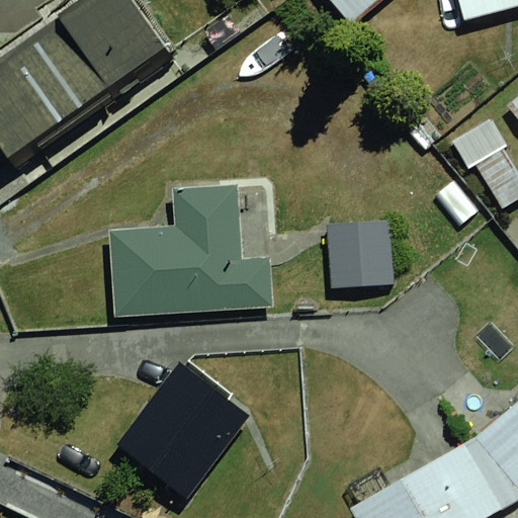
[(151,0),(95,0),(0,60),(0,130),(18,159),(185,53),(151,0)]
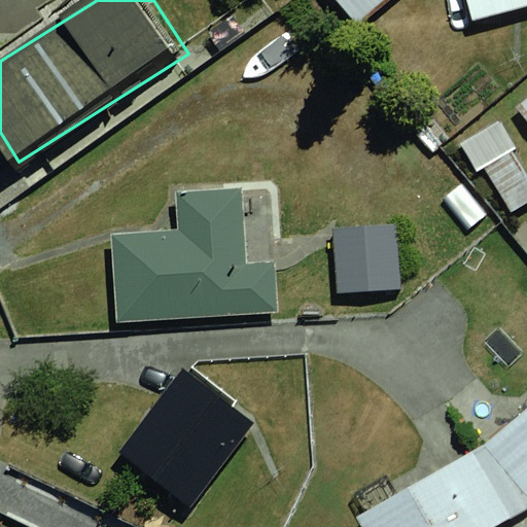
[(336,0),(356,28),(392,0),(336,0)]
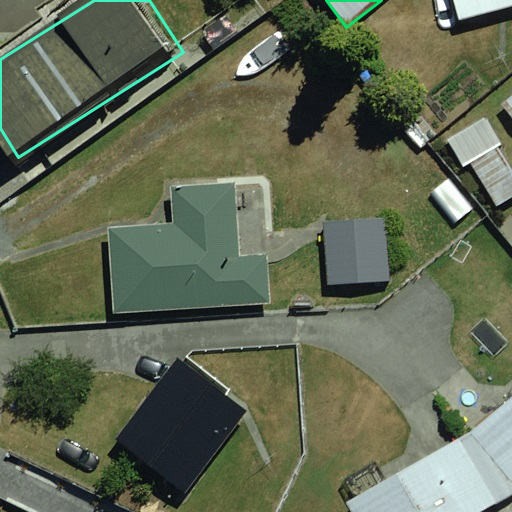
[(511,0),(448,0),(453,22),(511,10),(511,0)]
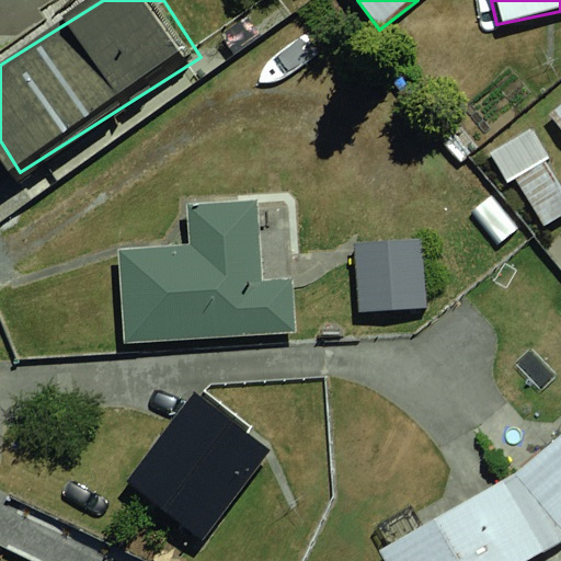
[(560,101),(542,118),(560,138),(560,101)]
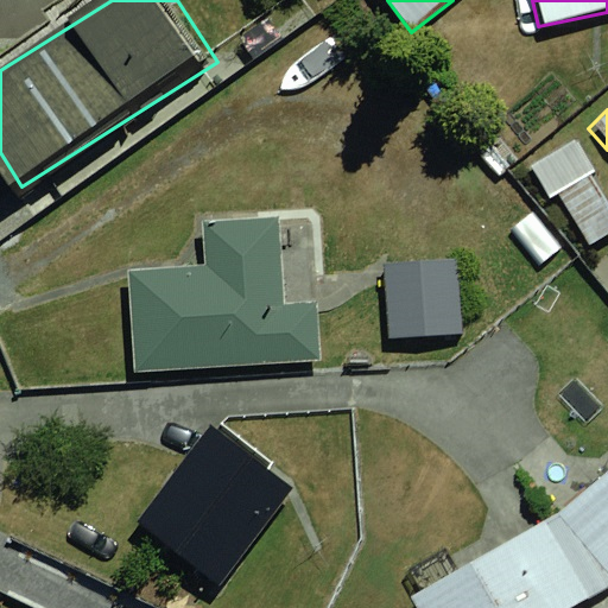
[(607,190),(576,140),(530,169),(553,208),(562,203),(593,252),(607,242),(607,190)]
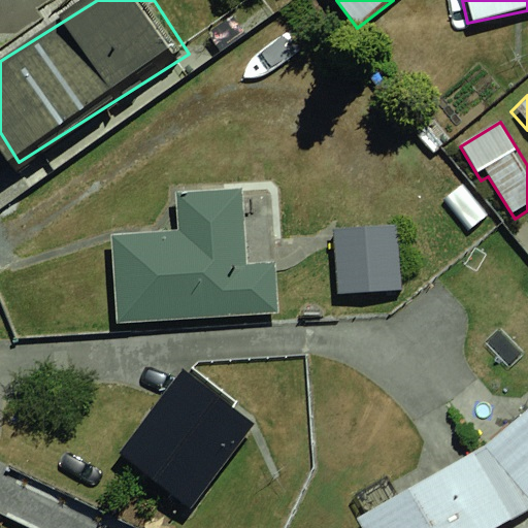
[(175,226),(108,231),(114,326),(266,316),(258,203),(173,209),(175,226)]
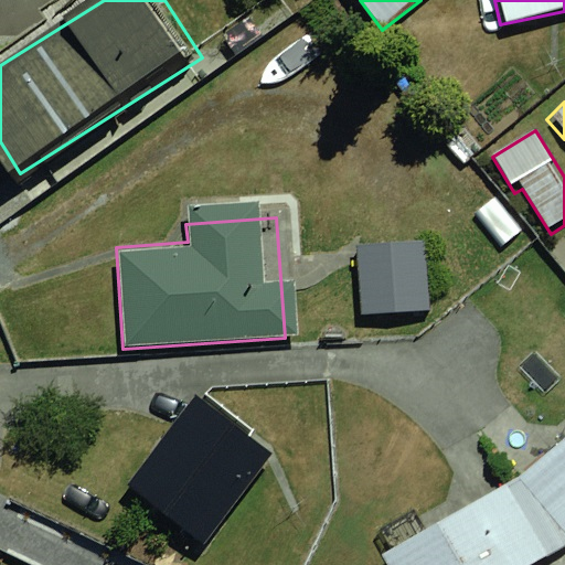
[(413,238),(342,245),(348,316),(419,309),(413,238)]
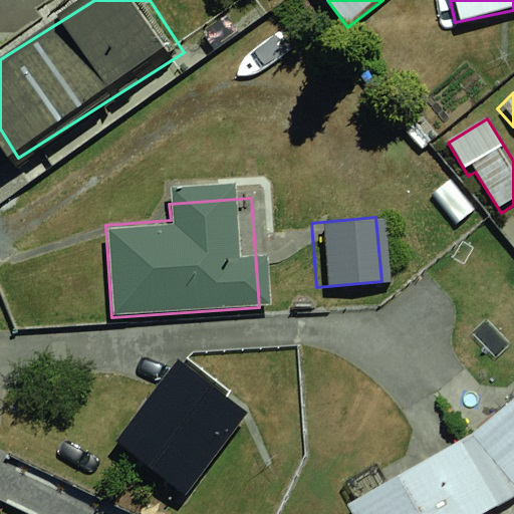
[(174,358),(110,436),(178,489),(240,412),(174,358)]
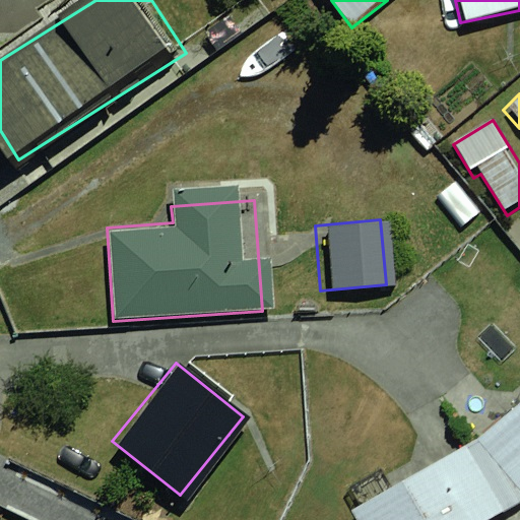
[(519,519),(519,399),(477,437),(343,506),(351,519),(519,519)]
